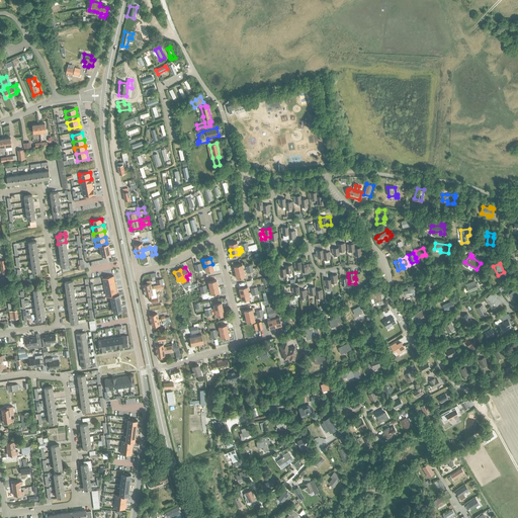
[(114,282),(113,275),(102,278),(104,284),(114,282)]
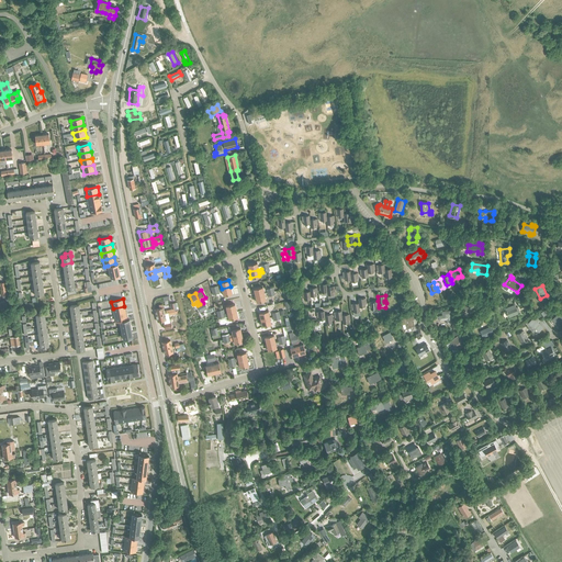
[(378,301),(370,302),(371,307),(372,307),(373,312),(380,312),(379,308),(379,305),(378,301)]
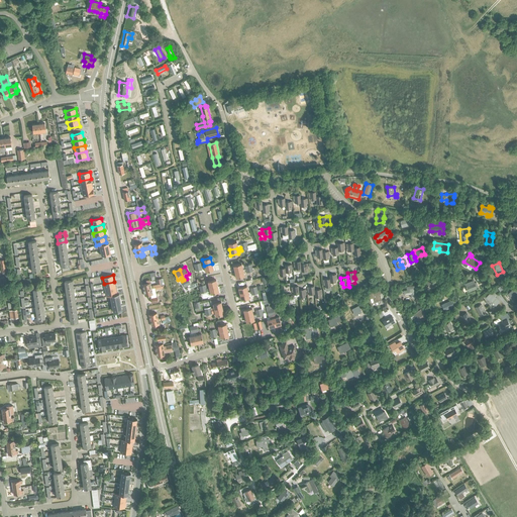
[(142,284),(143,290),(153,288),(154,288),(163,286),(161,279),(157,280),(158,285),(150,286),(149,283),(149,280),(145,281),(146,284),(142,284)]
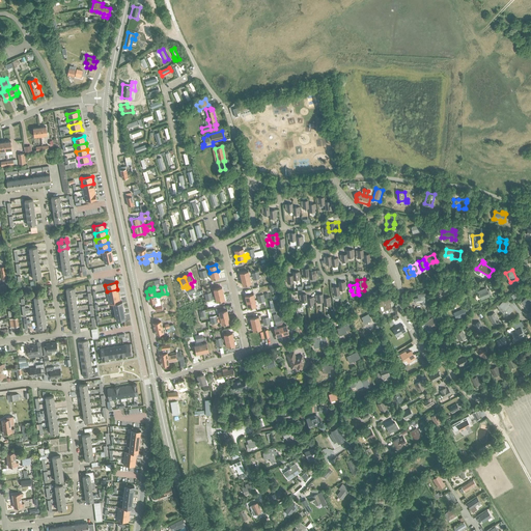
[(339,286),(332,287),(332,292),(334,292),(334,295),(334,299),(340,298),(340,295),(339,290),(339,286)]
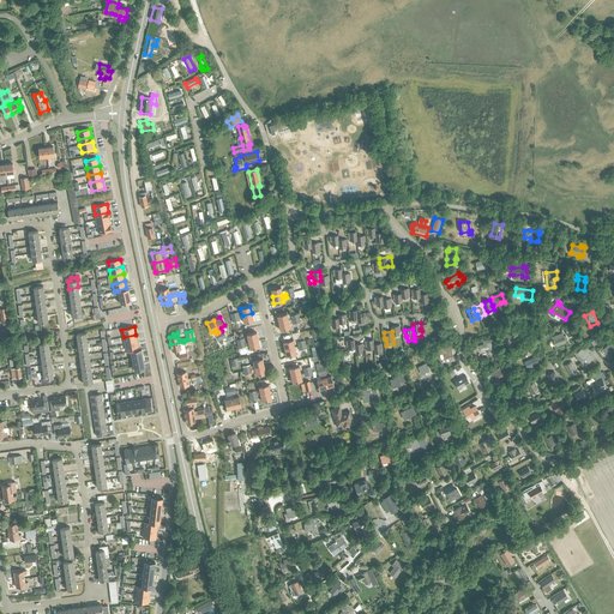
[(507,336),(510,342),(518,338),(516,332),(507,336)]
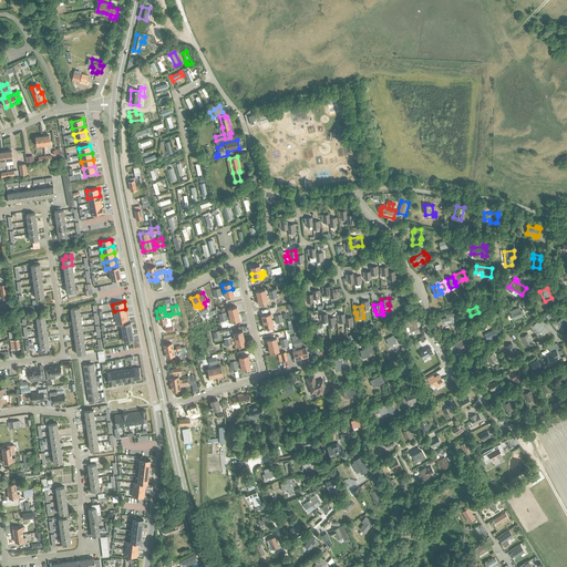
[(509,311),(513,320),(523,317),(525,316),(522,309),(519,310),(518,307),(509,311)]
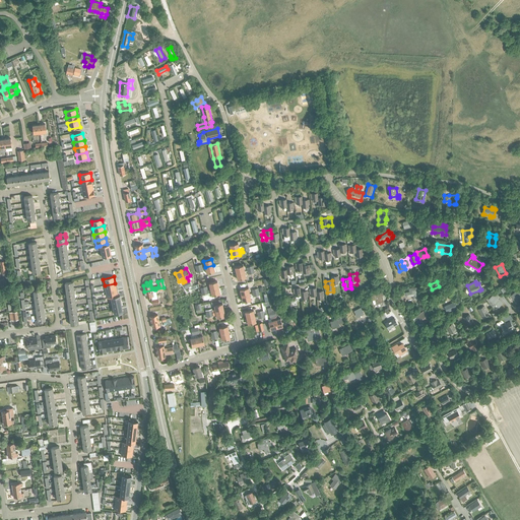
[(117,289),(115,283),(105,285),(106,291),(117,289)]
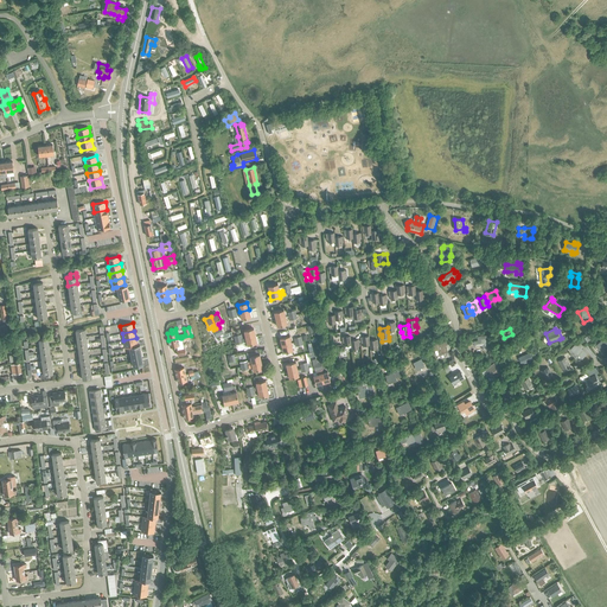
[(242,339),(242,342),(246,340),(247,345),(256,343),(255,336),(246,338),(242,339)]
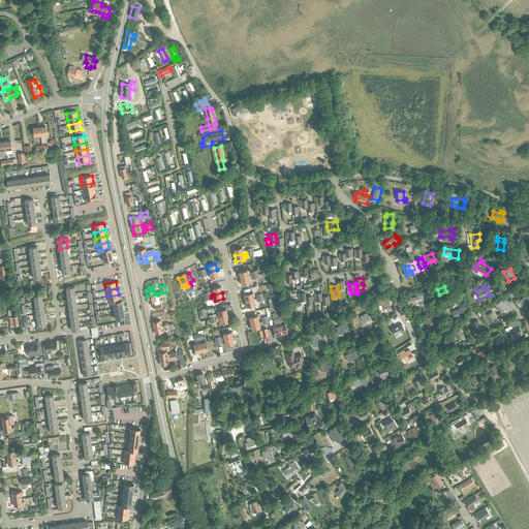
[(416,297),(413,297),(413,302),(419,301),(421,305),(425,304),(424,292),(415,292),(416,297)]
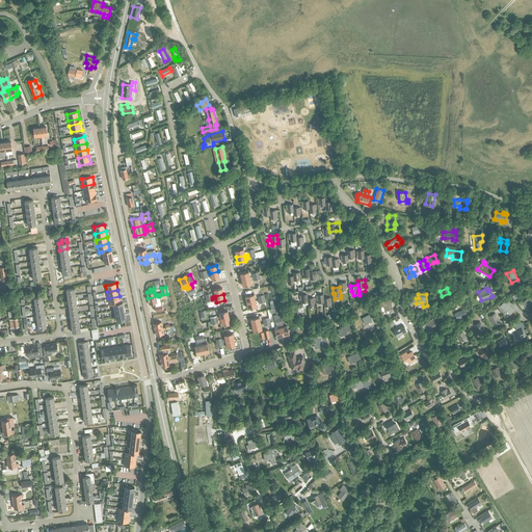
[(121,302),(120,296),(108,298),(109,304),(113,304),(121,302)]
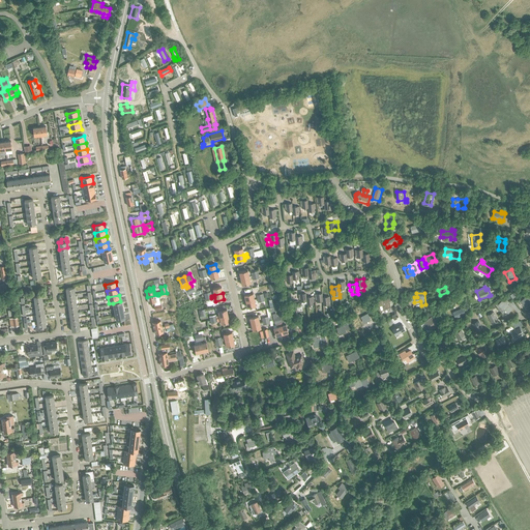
[(158,295),(147,297),(148,303),(149,303),(154,302),(155,305),(160,304),(158,297),(158,295)]
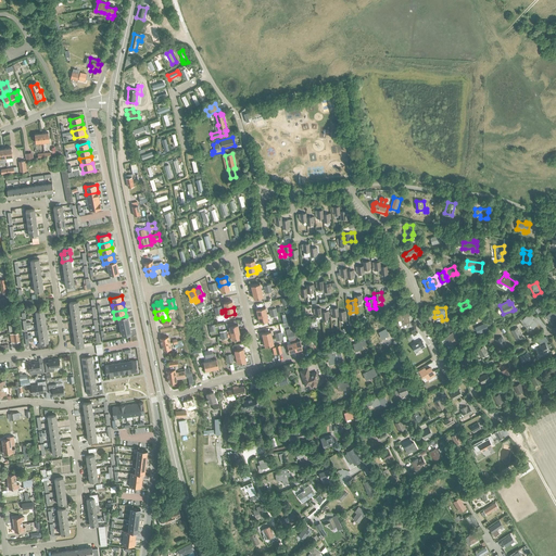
[(555,313),(554,310),(545,316),(552,323),(555,318),(555,313)]
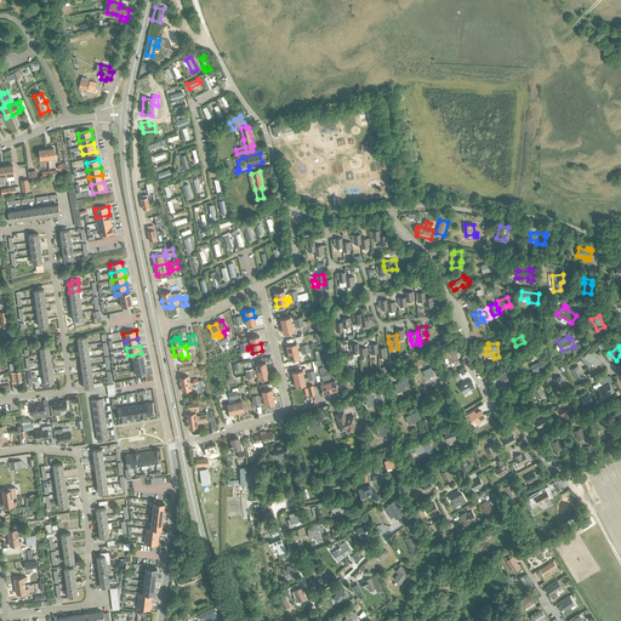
[(456,353),(457,352),(456,349),(443,353),(444,359),(448,358),(449,362),(457,359),(456,353)]
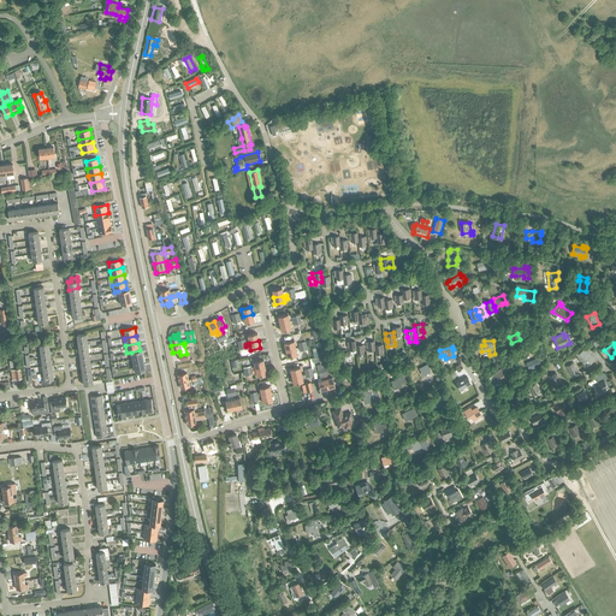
[(295,348),(285,350),(286,357),(297,355),(295,348)]
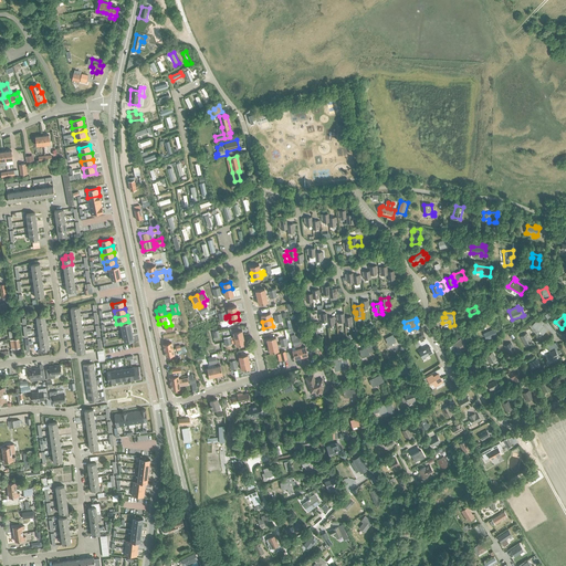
[(532,325),(535,328),(536,327),(543,334),(546,329),(541,323),(542,323),(538,320),(532,325)]
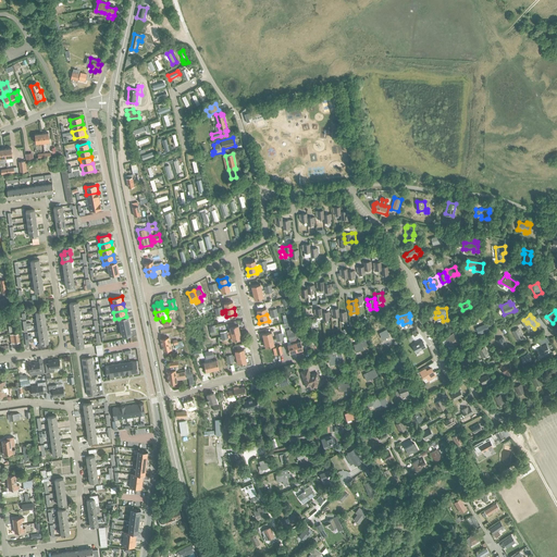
[(484,324),(475,329),(479,334),(486,331),(490,329),(487,323),(484,324)]
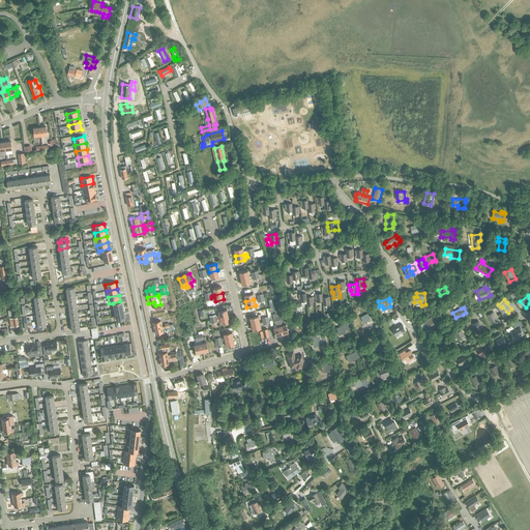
[(215,316),(216,318),(228,316),(227,310),(217,312),(218,315),(215,316)]
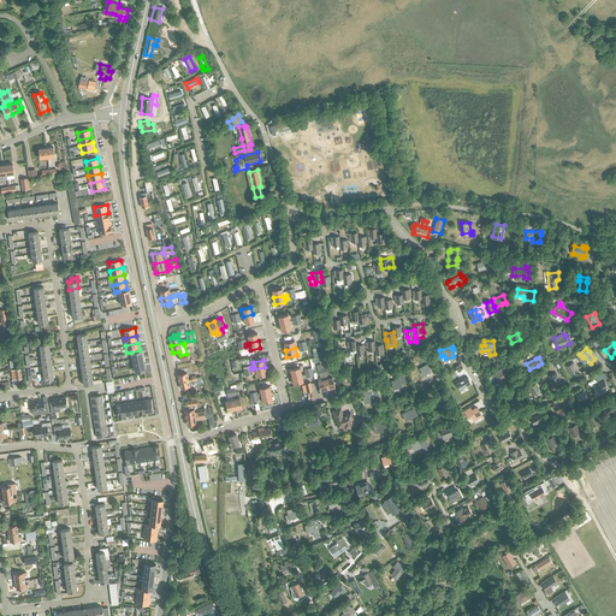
[(567,367),(570,374),(573,373),(578,371),(573,362),(567,367)]
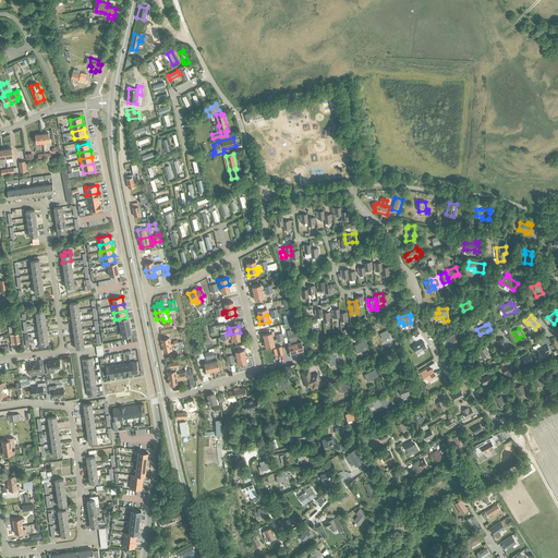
[(379,334),(383,340),(390,336),(387,330),(379,334)]
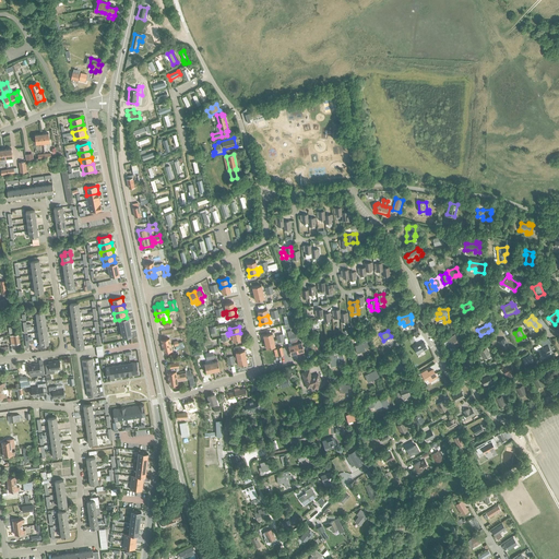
[(228,335),(229,339),(233,337),(233,342),(241,340),(240,333),(228,335)]
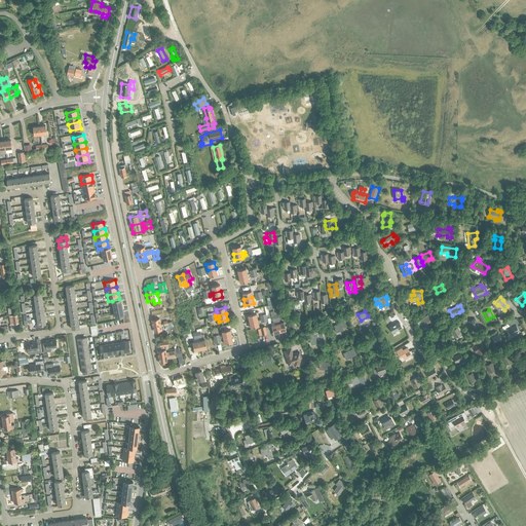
[(276,321),(277,324),(279,332),(286,330),(284,322),(279,323),(278,320),(279,320),(277,313),(274,314),(271,315),(272,322),(276,321)]
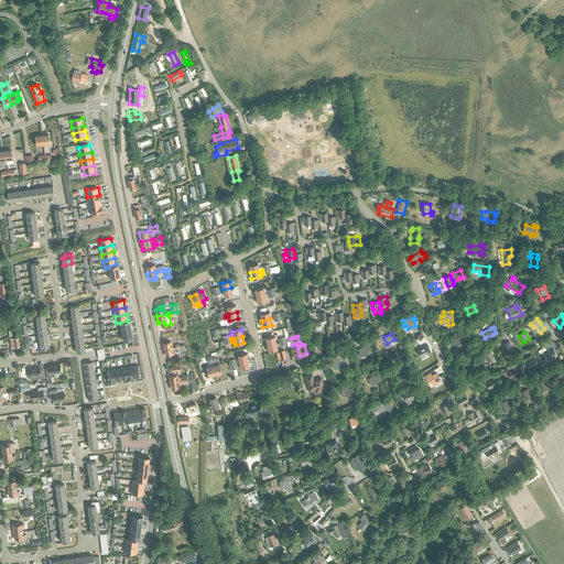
[(453,345),(456,350),(461,347),(462,349),(467,345),(462,337),(459,339),(453,345)]
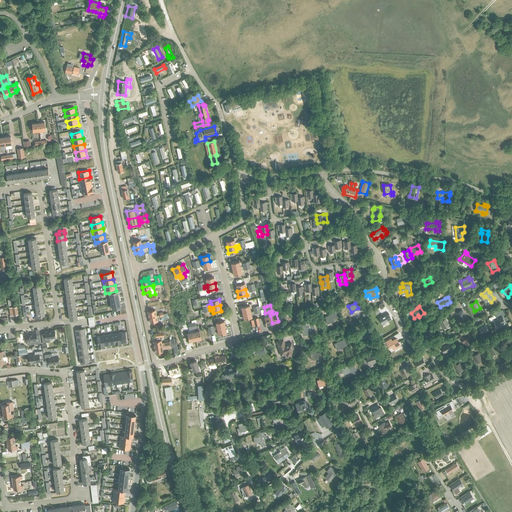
[(18,315),(17,307),(9,308),(11,316),(18,315)]
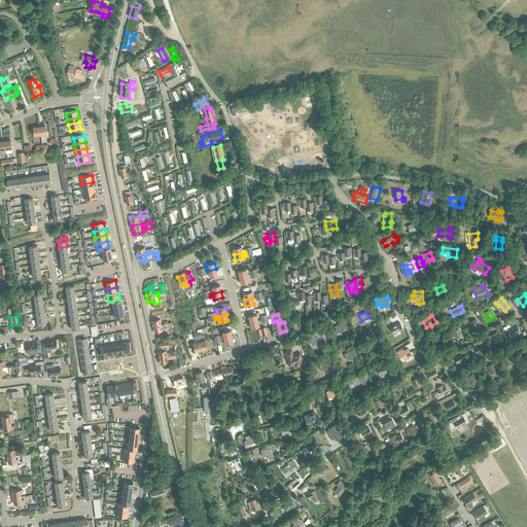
[(335,326),(337,332),(344,330),(343,327),(348,326),(346,318),(341,320),(342,324),(335,326)]
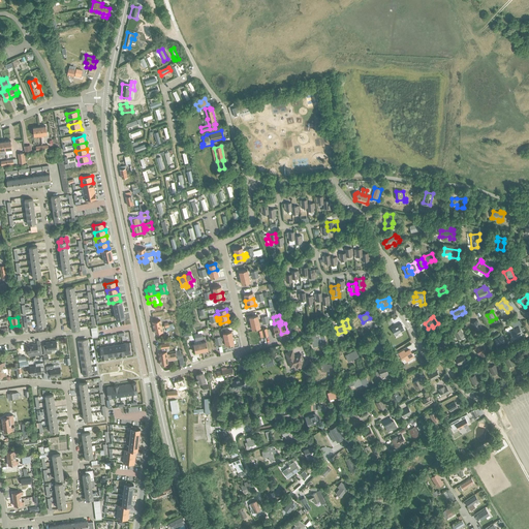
[(471,323),(475,331),(481,328),(477,319),(471,323)]
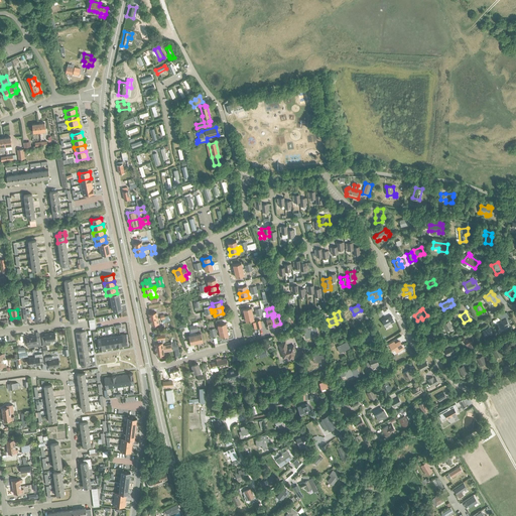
[(252,313),(244,315),(245,321),(254,319),(253,316),(256,315),(255,312),(252,313)]
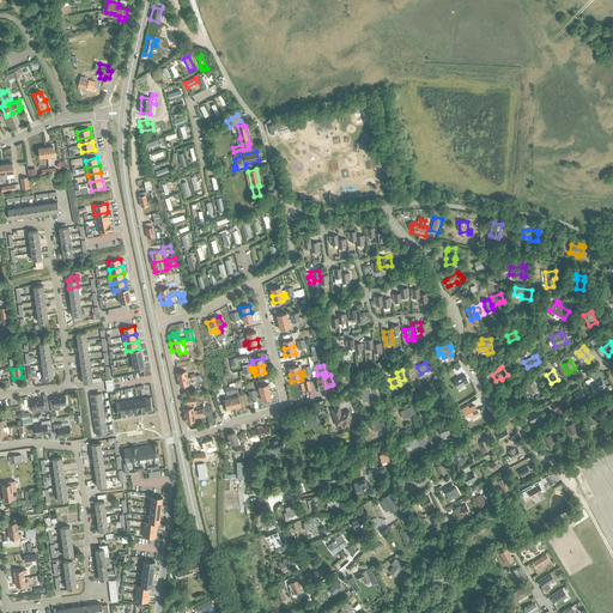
[(320,378),(316,380),(319,389),(326,387),(323,377),(322,374),(319,375),(320,378)]
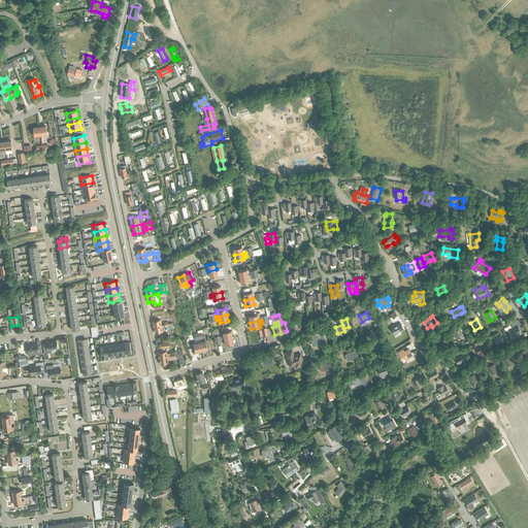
[(399,323),(391,328),(393,332),(396,331),(397,333),(403,330),(400,323),(399,323)]
